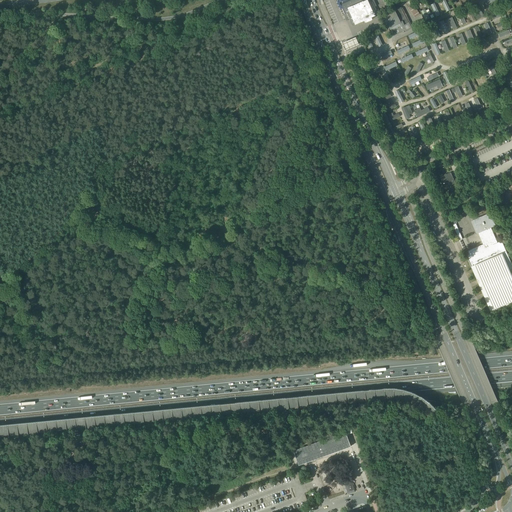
[(376,6),(373,0),(350,0),(342,4),(342,5),(346,14),(345,15),(347,20),(350,18),(353,25),(364,20),(365,22),(366,22),(372,20),(372,19),(371,17),(374,16),(372,11),(376,10),(374,7),(376,6)]
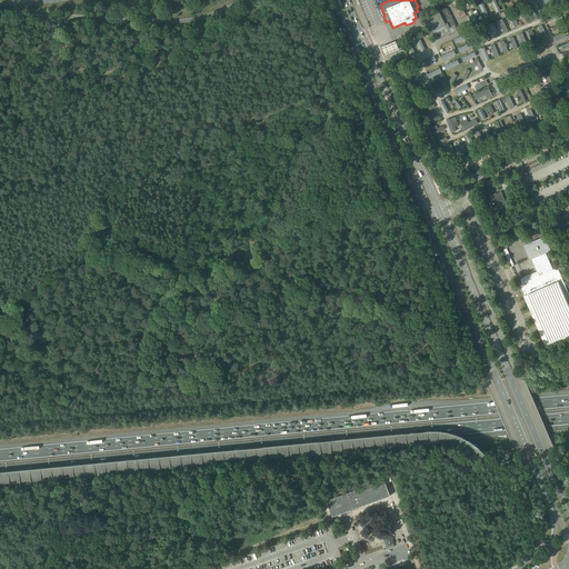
[(453,9),(461,20),(467,16),(459,5),(453,9)]
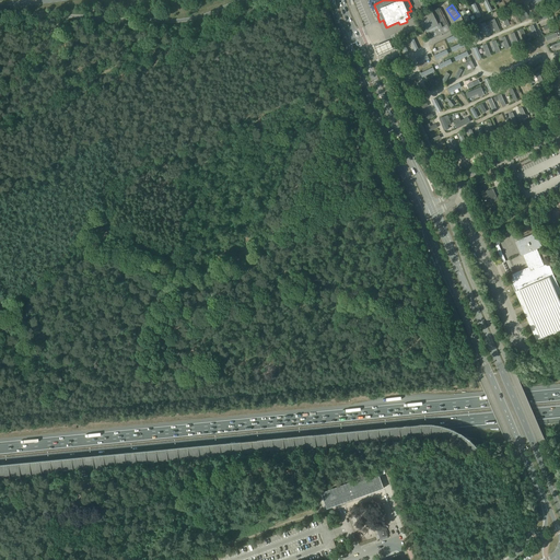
[(428,14),(417,20),(422,31),(424,30),(427,35),(431,33),(447,25),(448,25),(440,9),(439,8),(436,8),(434,8),(432,9),(429,10),(428,11),(427,12),(428,14)]
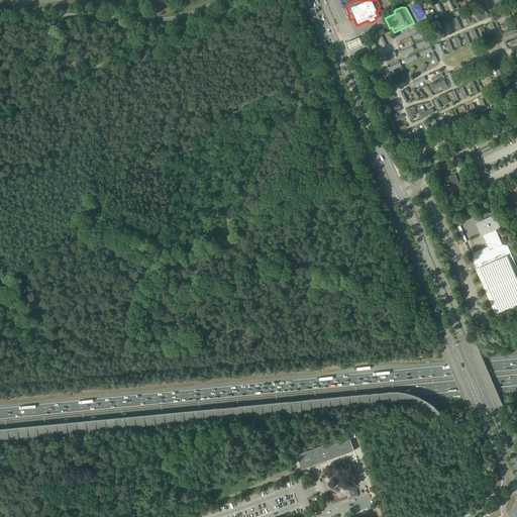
[(458,182),(455,175),(444,179),(447,186),(448,186),(449,185),(453,183),(455,188),(464,185),(462,180),(459,181),(459,182),(458,182)]
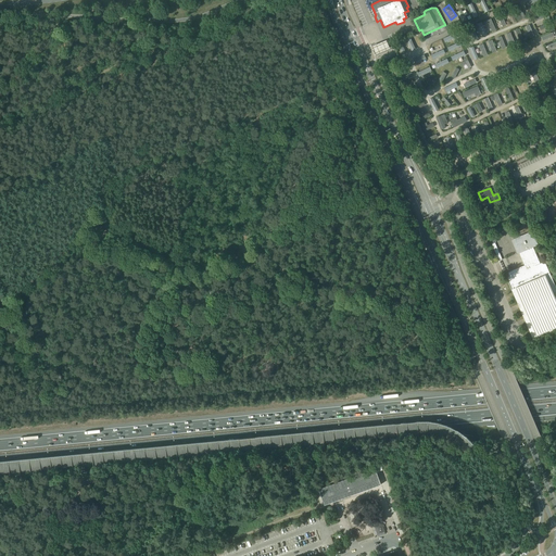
[(516,239),(509,227),(510,226),(507,227),(508,230),(513,240),(513,241),(518,253),(522,251),(528,264),(505,274),(533,341),(555,331),(555,288),(545,262),(540,264),(533,247),(538,244),(532,232),(516,239)]
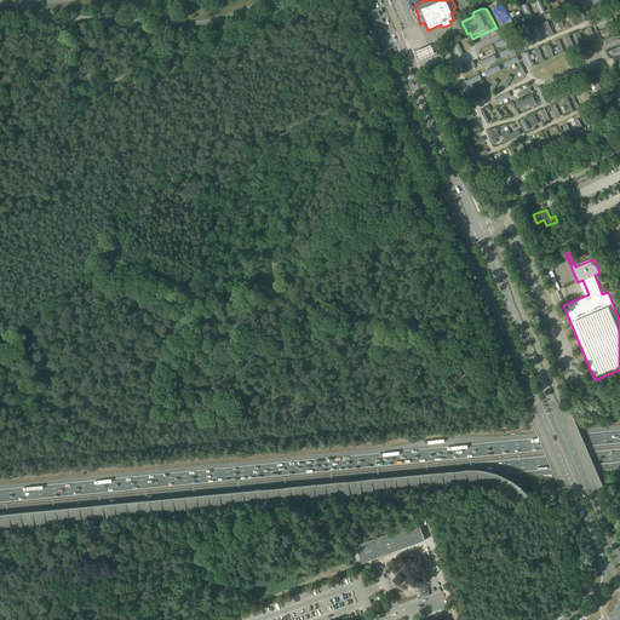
[(509,484),(520,486),(510,480),(497,474),(488,472),(476,470),(465,470),(143,501),(0,515),(0,528),(11,528),(22,527),(34,526),(46,524),(57,523),(69,522),(80,521),(92,520),(104,518),(116,517),(127,516),(139,516),(151,515),(162,514),(174,512),(187,511),(197,510),(210,509),(222,507),(233,506),(245,505),(257,504),(268,503),(280,501),(292,500),(303,500),(315,499),(327,498),(338,497),(350,495),(362,494),(373,493),(385,492),(397,491),(408,489),(420,488),(432,487),(443,486),(455,484),(466,484),(472,483),(484,483),(498,483),(509,484)]
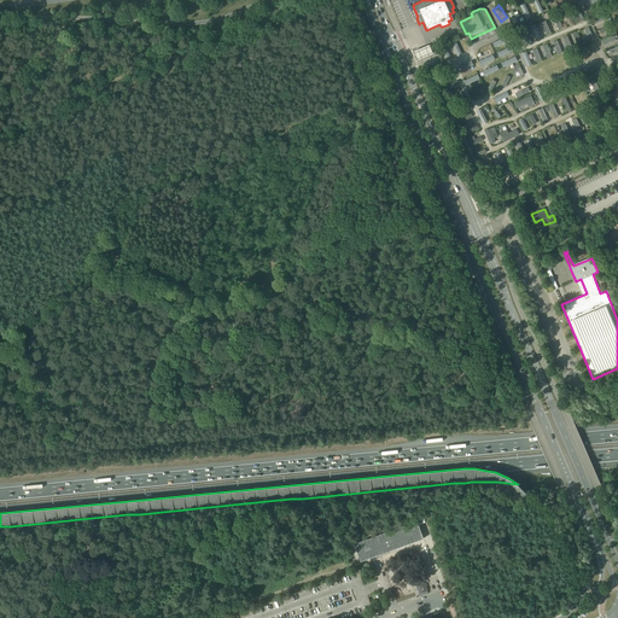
[(511,496),(517,503),(528,494),(518,484),(507,483),(496,482),(483,482),(471,482),(465,483),(466,483),(474,483),(485,484),(494,487),(502,491),(511,496)]
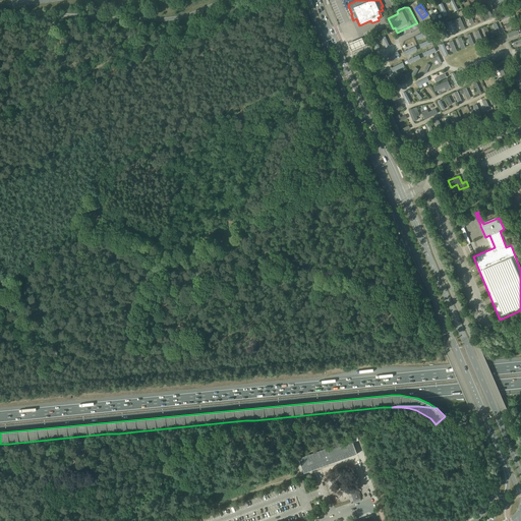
[(298,459),(304,473),(357,454),(351,440),(298,459)]
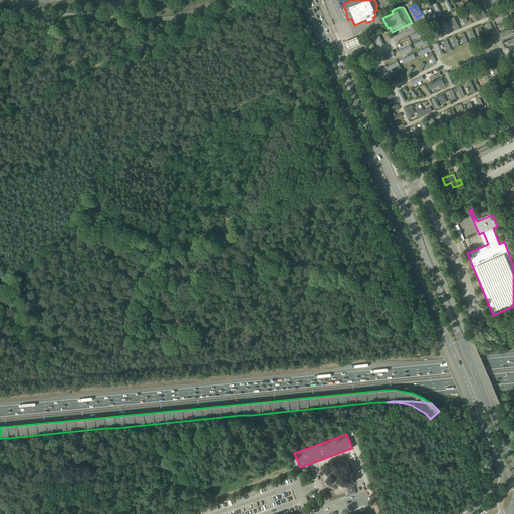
[(244,494),(189,513),(291,513),(297,512),(298,512),(299,511),(313,506),(311,500),(308,502),(307,500),(306,497),(305,495),(302,487),(302,485),(300,481),(304,479),(302,474),(244,494)]
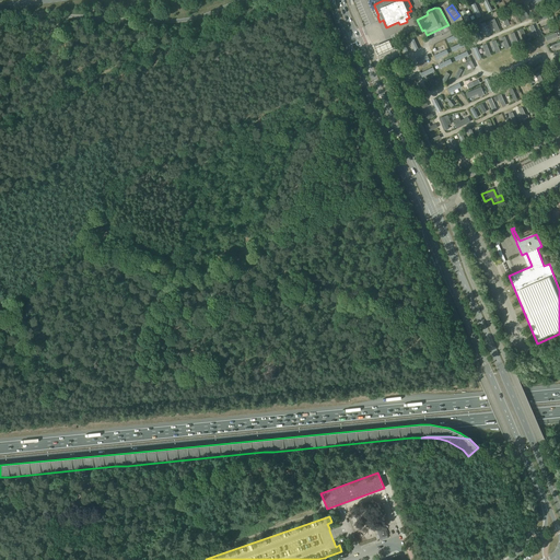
[(385,527),(377,531),(380,538),(384,537),(388,536),(385,527)]
